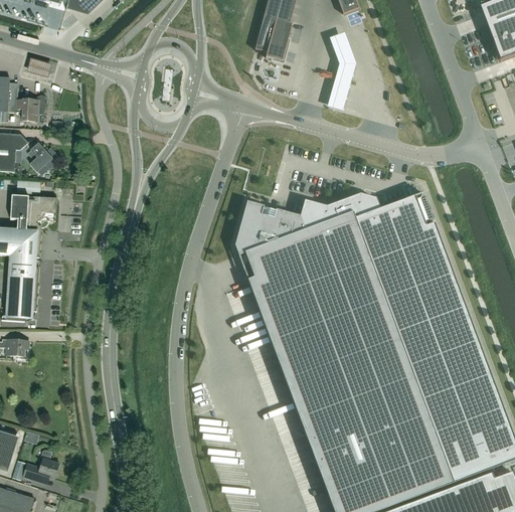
[(67,4),(86,10),(83,0),(66,0),(65,5),(64,8),(65,9),(67,4)]
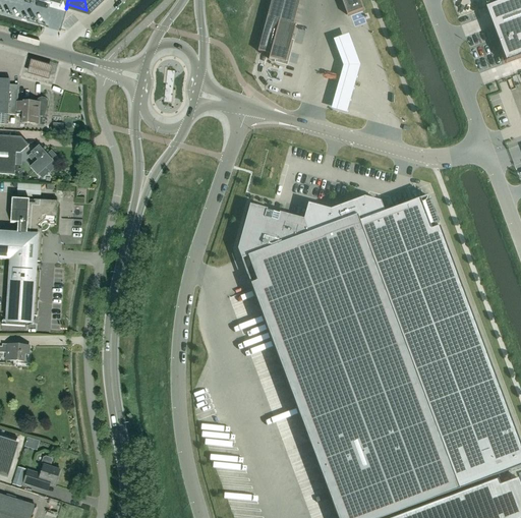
[(84,0),(87,10),(97,0),(84,0)]
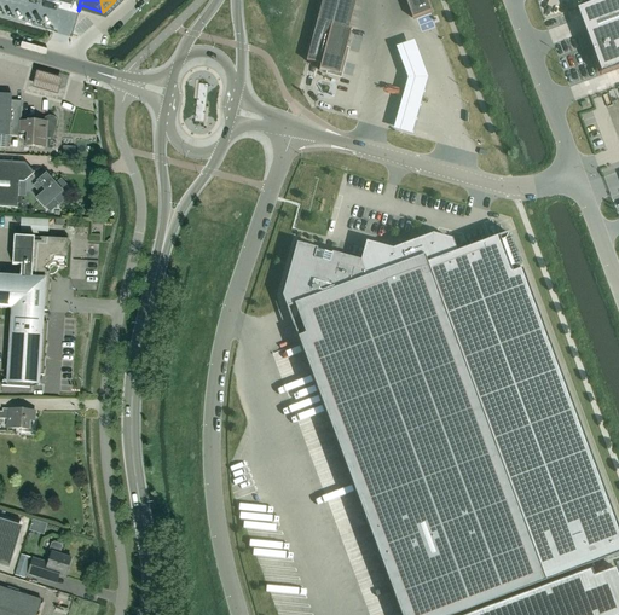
[(320,0),(306,58),(320,62),(329,32),(331,21),(348,24),(354,0),(320,0)]
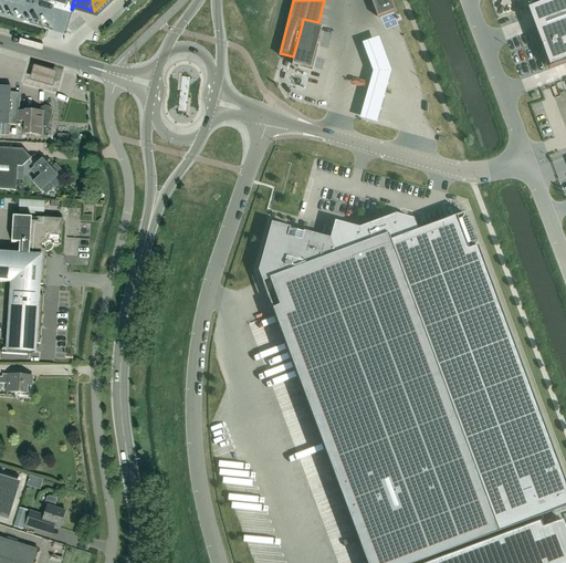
[(394,8),(390,0),(370,0),(377,13),(394,8)]
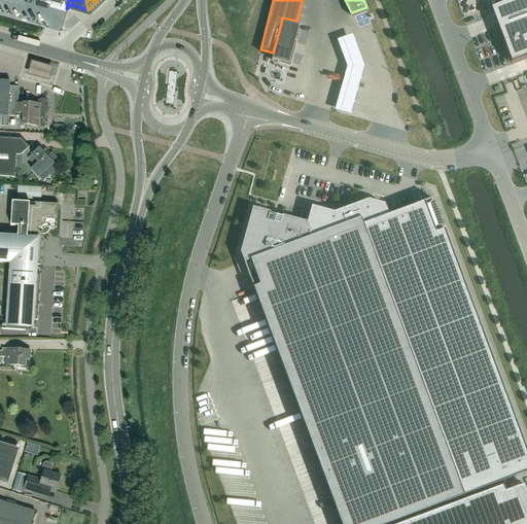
[(512,61),(526,55),(526,0),(504,0),(491,5),(512,61)]
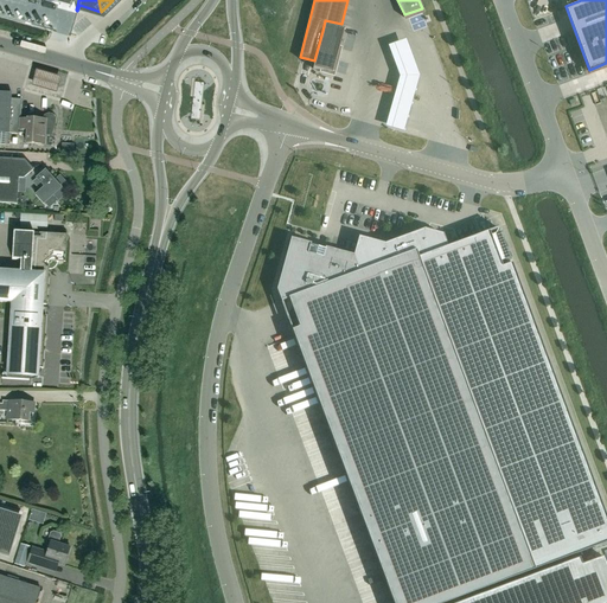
[(323,31),(342,36),(345,25),(342,24),(325,20),(323,31)]
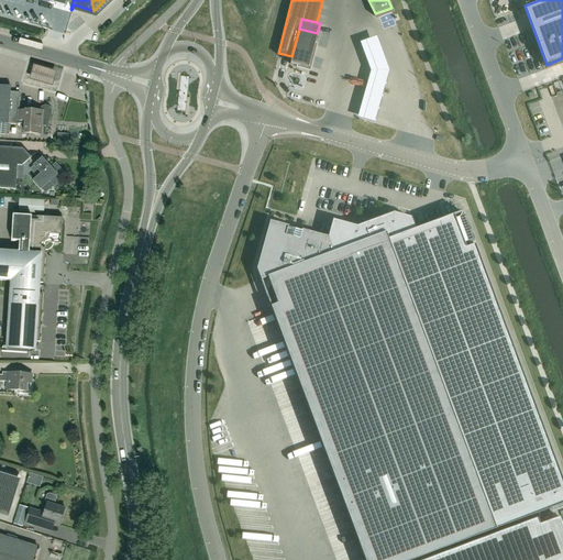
[(308,66),(317,33),(299,29),(291,56),(290,62),(308,66)]
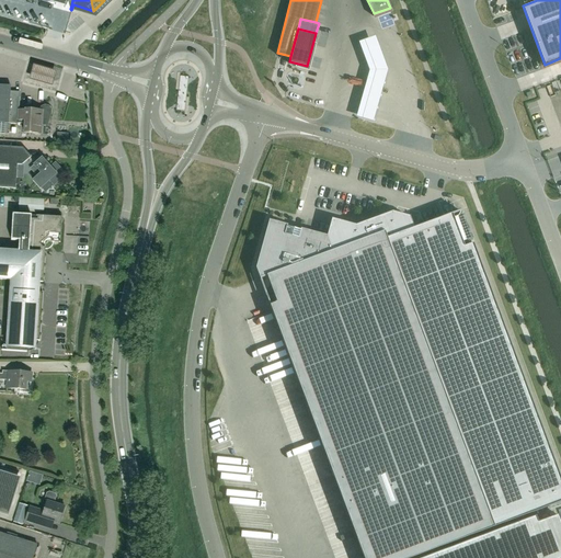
[(369,69),(356,115),(374,120),(387,67),(375,34),(358,40),(369,69)]
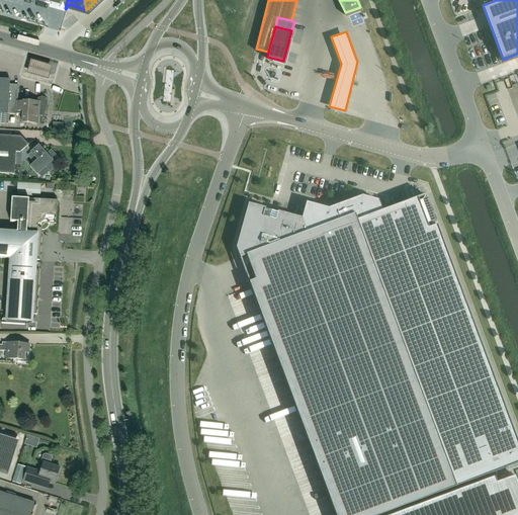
[(29,57),(25,71),(48,77),(52,63),(29,57)]
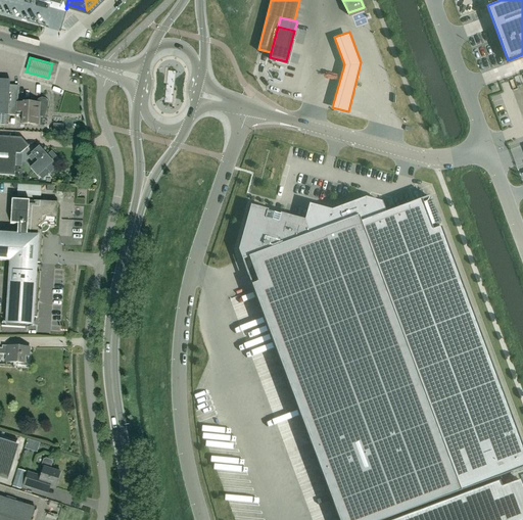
[(0,122),(6,123),(6,112),(15,112),(16,100),(17,83),(8,83),(8,78),(0,77),(0,122)]
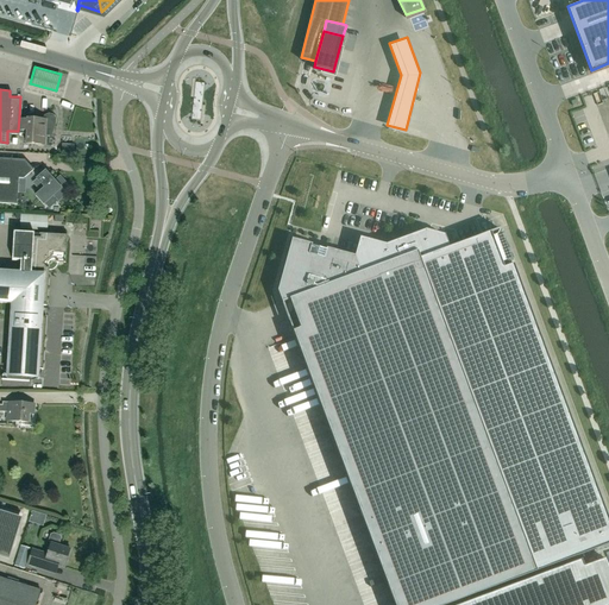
[(43,142),(44,133),(51,133),(55,120),(55,115),(52,112),(48,111),(43,113),(42,117),(26,115),(26,117),(19,117),(18,131),(25,131),(25,140),(43,142)]
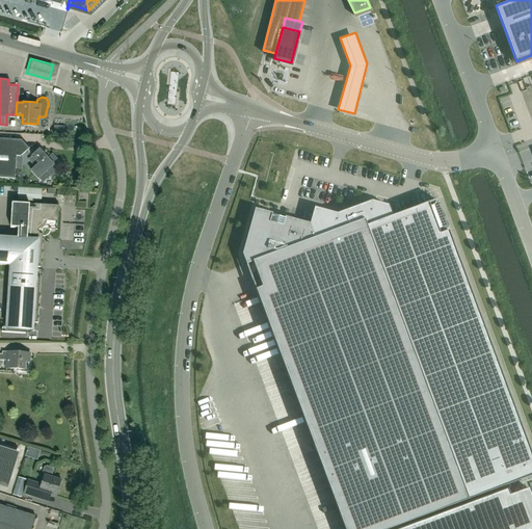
[(0,175),(14,176),(16,154),(20,154),(28,146),(21,137),(0,135),(0,175)]
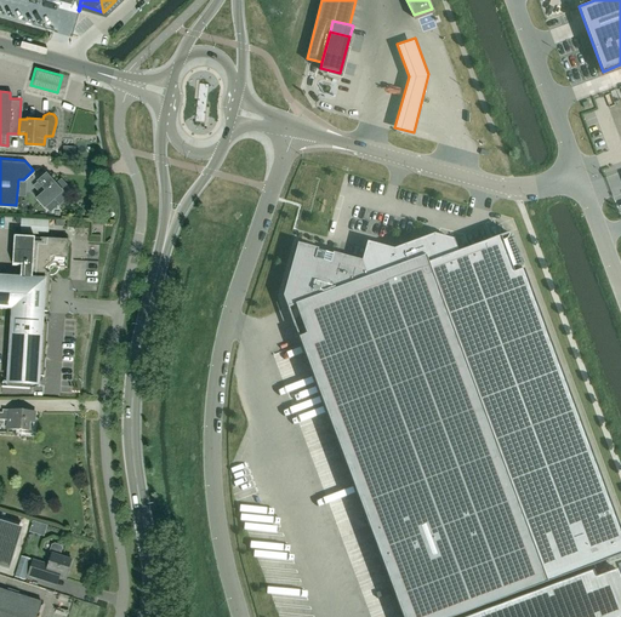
[(36,180),(36,181),(44,188),(39,193),(35,196),(44,205),(53,195),(60,203),(70,193),(70,188),(63,178),(57,178),(55,182),(45,171),(36,180)]
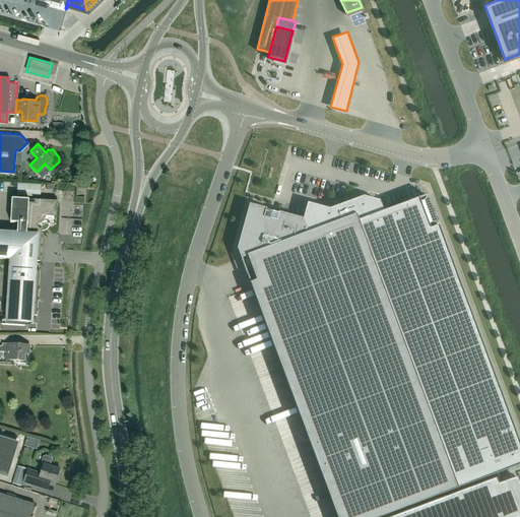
[(16,231),(0,230),(0,256),(9,257),(4,322),(23,323),(24,319),(31,313),(36,313),(39,256),(36,256),(36,254),(41,255),(41,249),(36,248),(36,247),(40,247),(41,224),(44,221),(55,222),(57,199),(11,196),(9,219),(16,220),(16,231)]
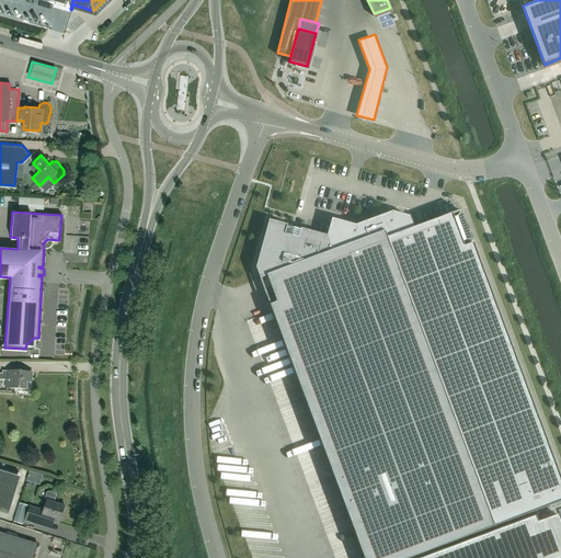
[(364,557),(404,557),(494,525),(420,325),(428,321),(420,296),(410,299),(385,229),(333,249),(328,234),(300,227),(300,228),(287,225),(287,223),(268,218),(255,266),(364,557)]
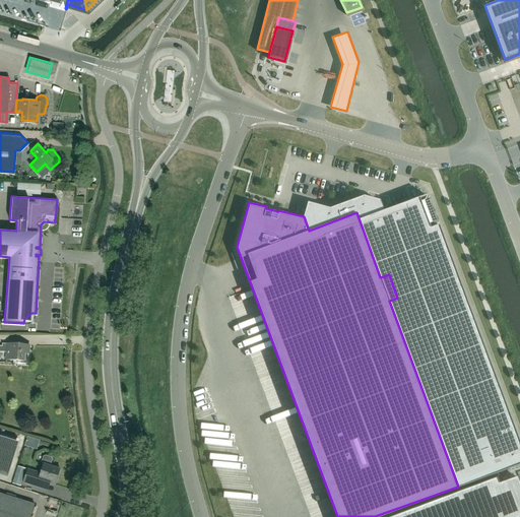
[(1,343),(0,343),(0,348),(6,349),(6,357),(17,358),(16,361),(26,362),(28,342),(1,341),(1,343)]
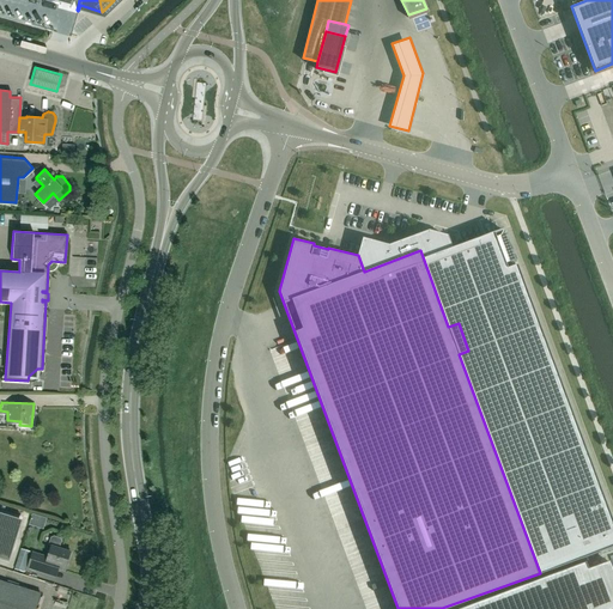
[(5,523),(0,540),(0,556),(8,560),(18,528),(5,523)]
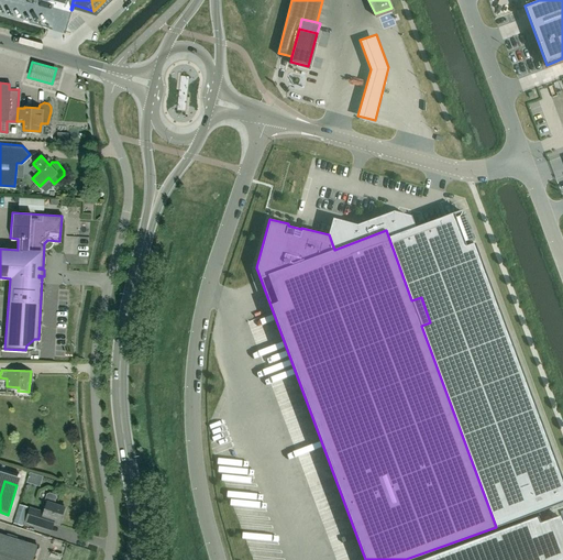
[(24,519),(39,525),(41,517),(58,523),(64,505),(53,502),(55,494),(54,492),(48,491),(45,492),(44,497),(45,501),(43,511),(29,505),(24,519)]
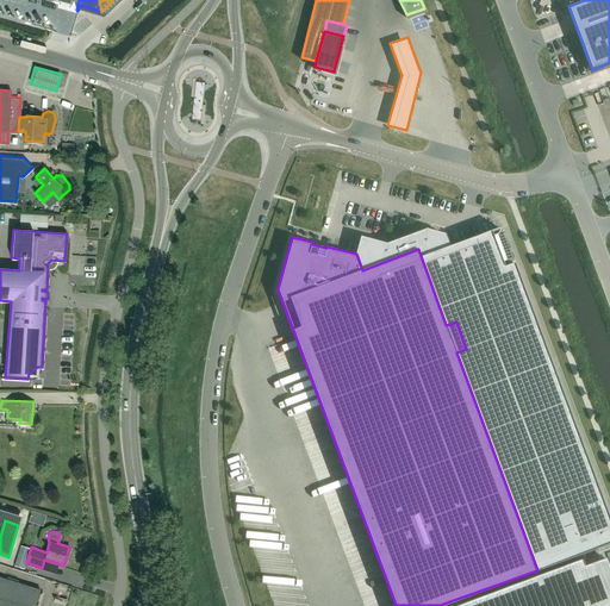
[(33,605),(39,589),(0,576),(0,605),(33,605)]
